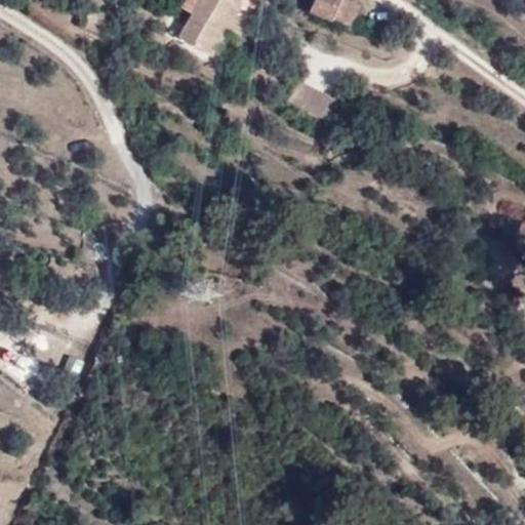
[(241,0),(204,0),(183,39),(209,54),(221,32),(225,25),(243,35),(250,23),(238,15),(241,0)]
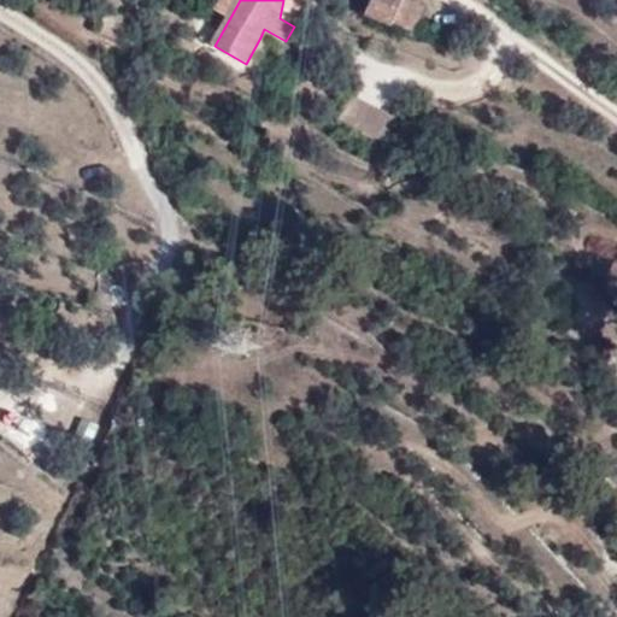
[(231,16),(240,0),(221,0),(217,7),(231,16)]
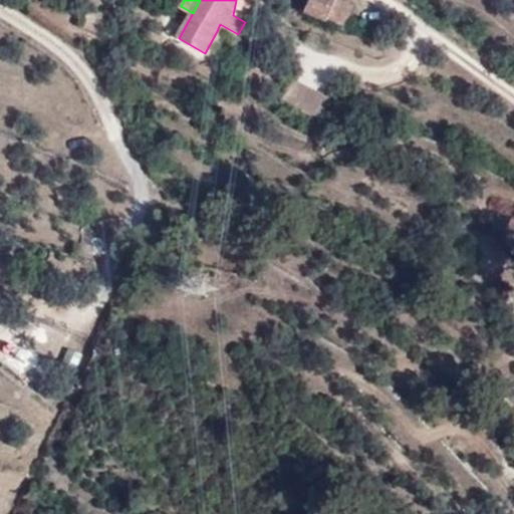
[(308,0),(305,9),(345,26),(353,5),(341,0),(308,0)]
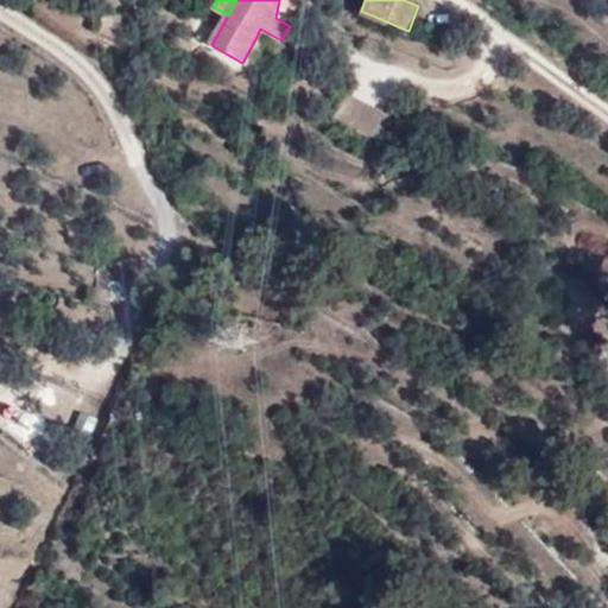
[(257,37),(242,63),(249,67),(264,40),(257,37)]
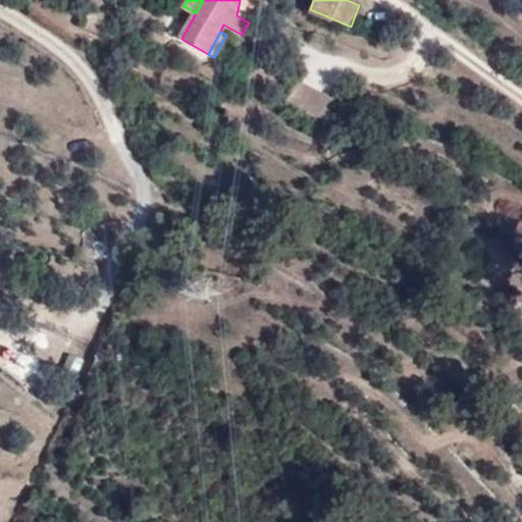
[(298,80),(285,103),(325,122),(337,99),(298,80)]
